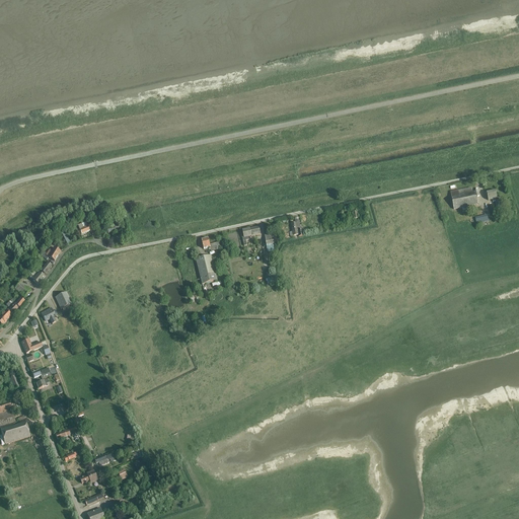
[(470,189),(450,193),(453,210),(462,208),(463,211),(469,210),(468,207),(477,205),(475,192),(471,193),(470,189)]
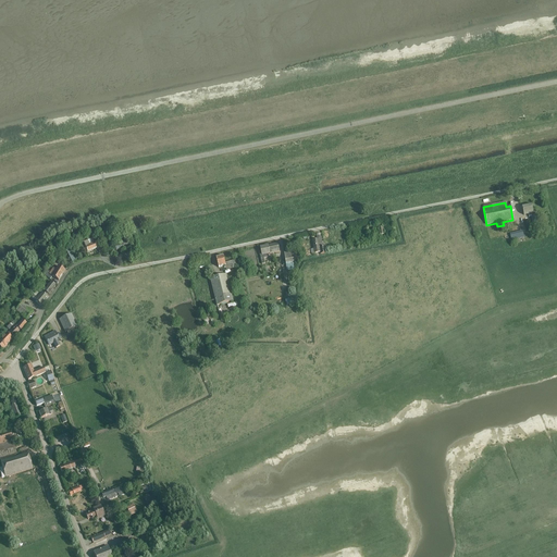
[(532,205),(522,207),(524,215),(528,214),(529,218),(531,217),(533,227),(537,226),(535,213),(534,213),(532,205)]
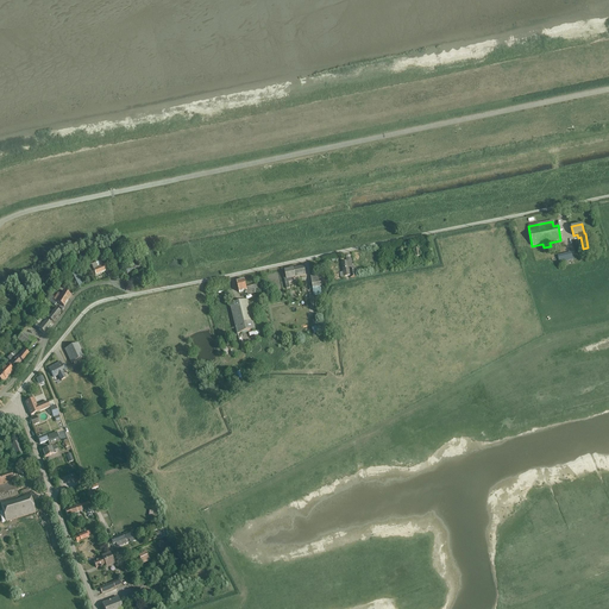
[(420,249),(413,250),(415,262),(422,261),(425,261),(424,257),(421,258),(420,249)]
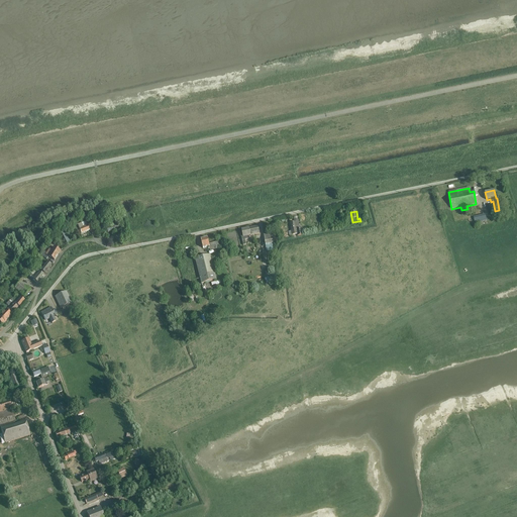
[(485,214),(474,217),(475,223),(487,220),(485,214)]
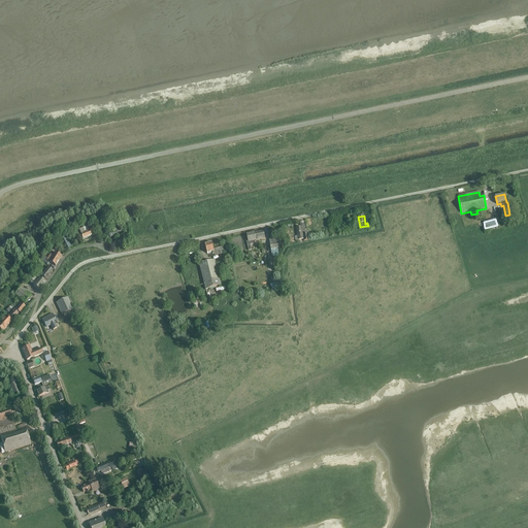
[(298,236),(298,240),(303,239),(304,241),(309,240),(308,232),(305,233),(304,227),(301,228),(301,227),(296,228),(298,236)]
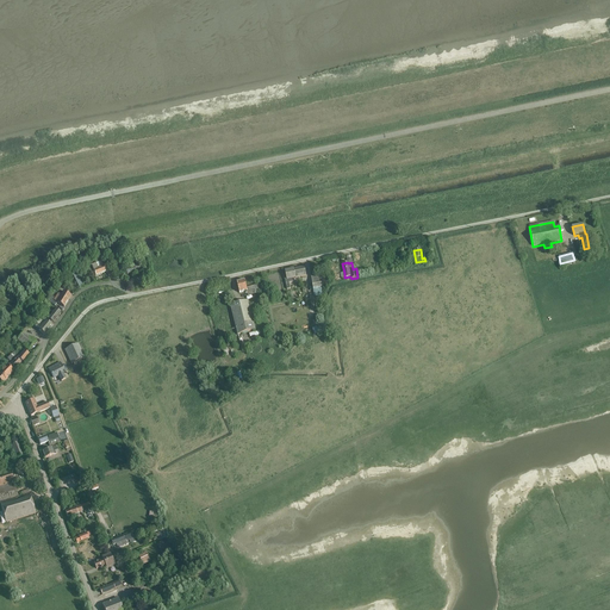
[(99,263),(95,265),(91,267),(95,278),(105,273),(101,263),(99,263)]
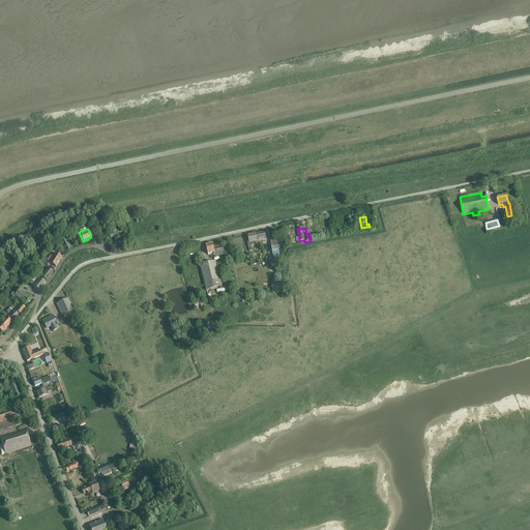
[(122,237),(121,232),(120,231),(117,232),(117,233),(109,235),(110,238),(109,238),(109,239),(110,239),(110,240),(122,237)]
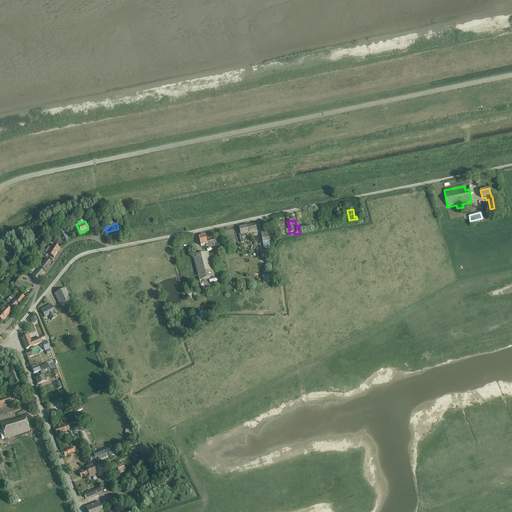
[(256,224),(239,228),(241,235),(239,235),(241,243),(244,243),(243,238),(247,237),(246,234),(257,232),(256,224)]
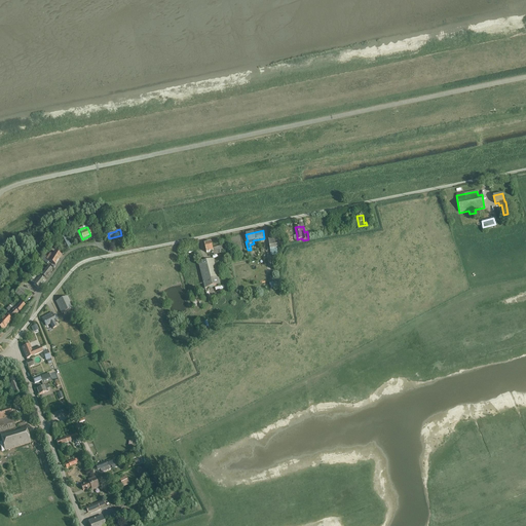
[(64,232),(61,234),(63,236),(62,237),(69,250),(72,249),(64,232)]
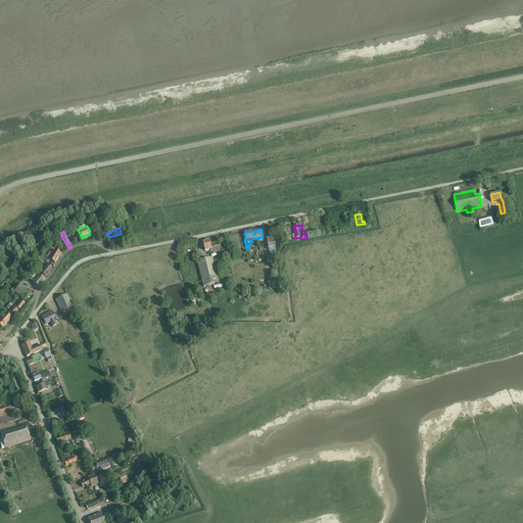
[(277,235),(267,236),(270,254),(278,253),(277,250),(278,250),(277,246),(278,246),(277,235)]
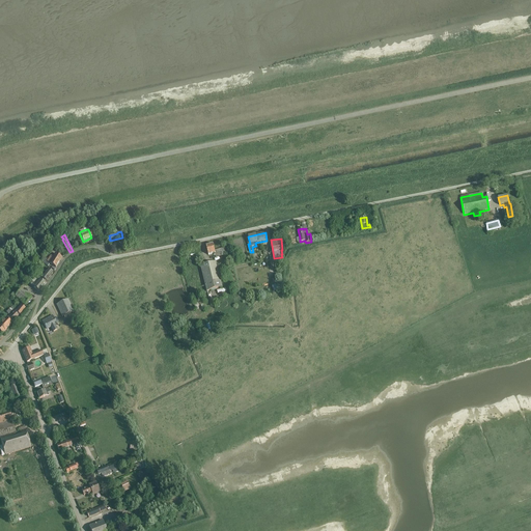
[(226,257),(225,255),(224,248),(215,251),(214,245),(206,247),(208,255),(215,253),(216,257),(224,255),(225,258),(226,257)]
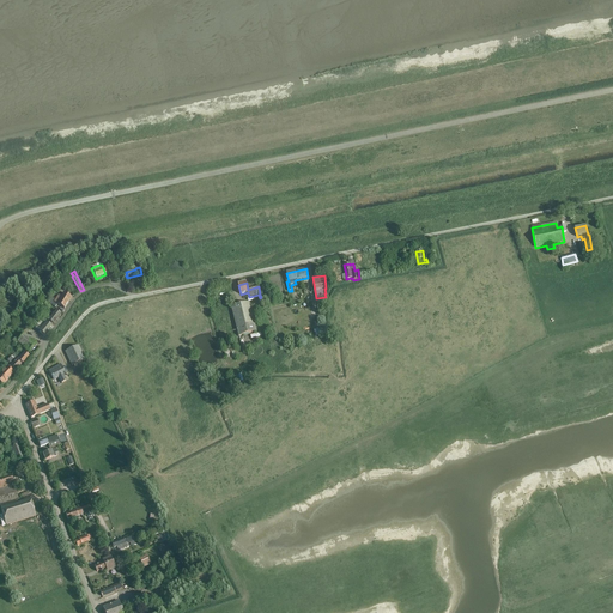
[(52,299),(48,304),(55,309),(56,305),(65,310),(71,299),(64,295),(61,298),(58,296),(54,302),(52,299)]
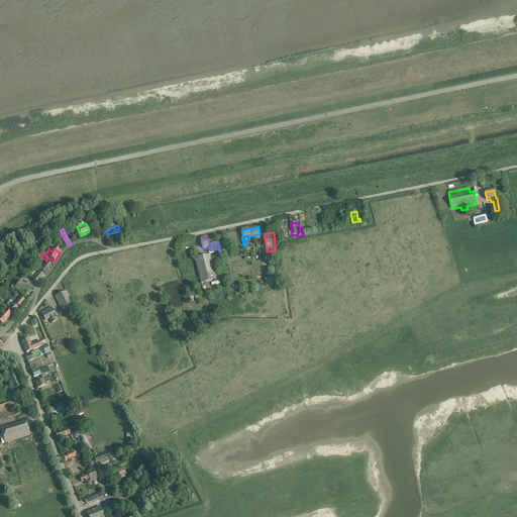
[(210,255),(195,260),(201,284),(217,280),(210,255)]
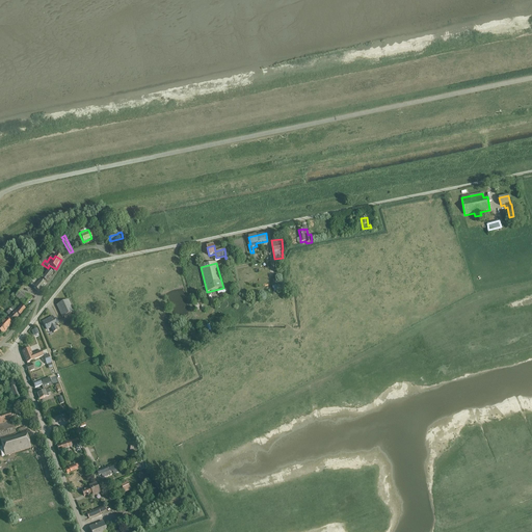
[(42,282),(46,286),(47,283),(53,274),(47,269),(45,272),(47,273),(44,276),(41,274),(38,277),(43,281),(42,282)]
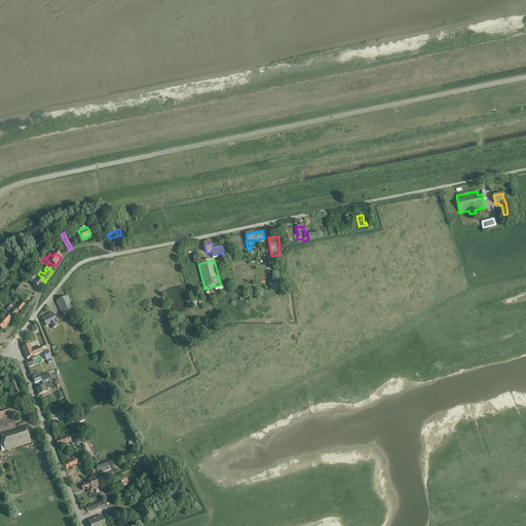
[(45,283),(41,278),(35,274),(32,273),(29,277),(31,280),(30,283),(33,286),(39,290),(45,283)]
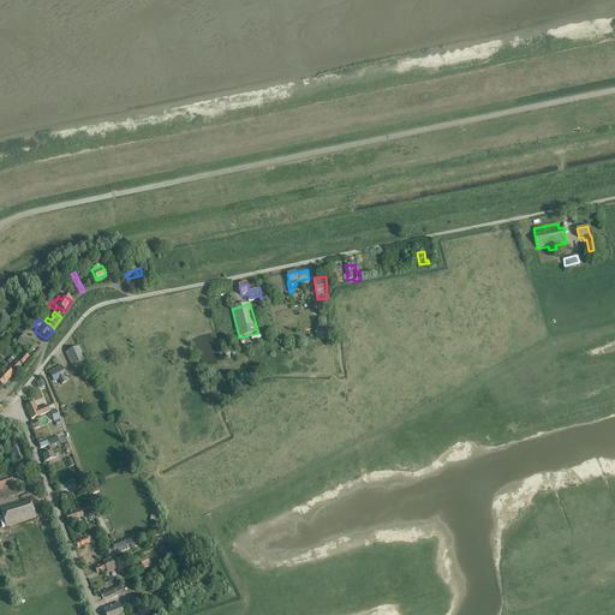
[(24,336),(17,345),(28,354),(35,346),(24,336)]
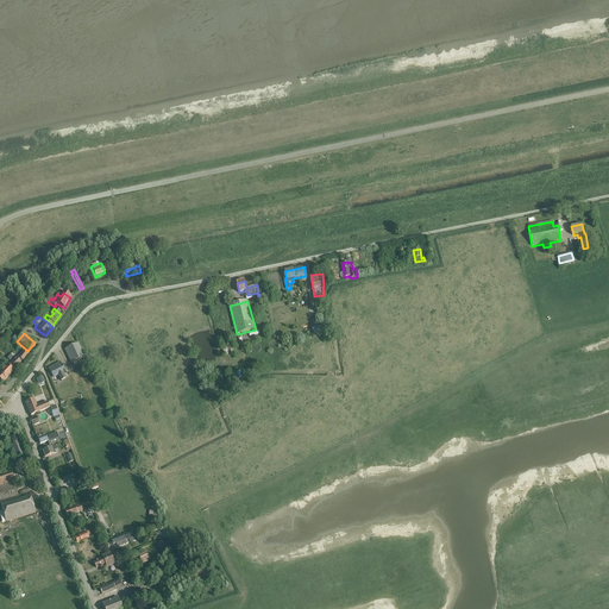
[(77,344),(64,350),(71,364),(85,357),(77,344)]
